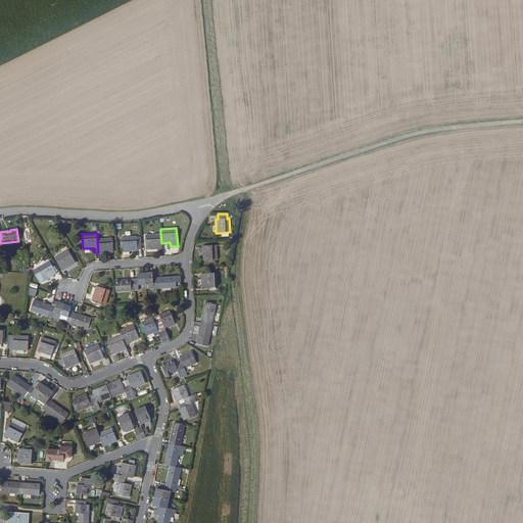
[(161,243),(160,234),(145,235),(146,249),(161,248),(161,243)]
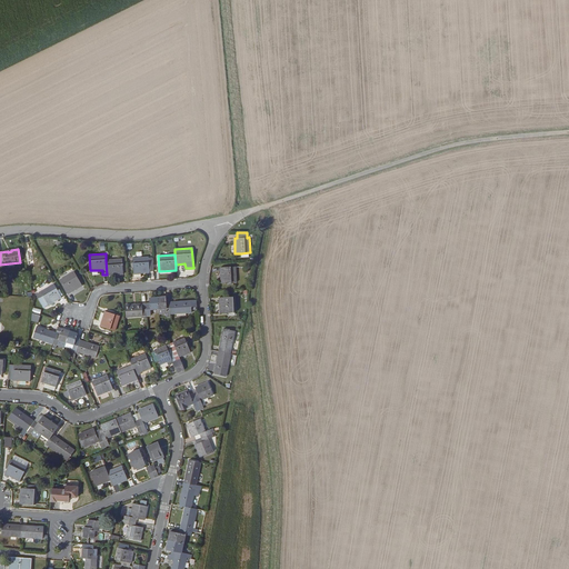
[(153,270),(152,257),(149,258),(148,257),(132,258),(135,277),(141,276),(140,272),(149,271),(153,270)]
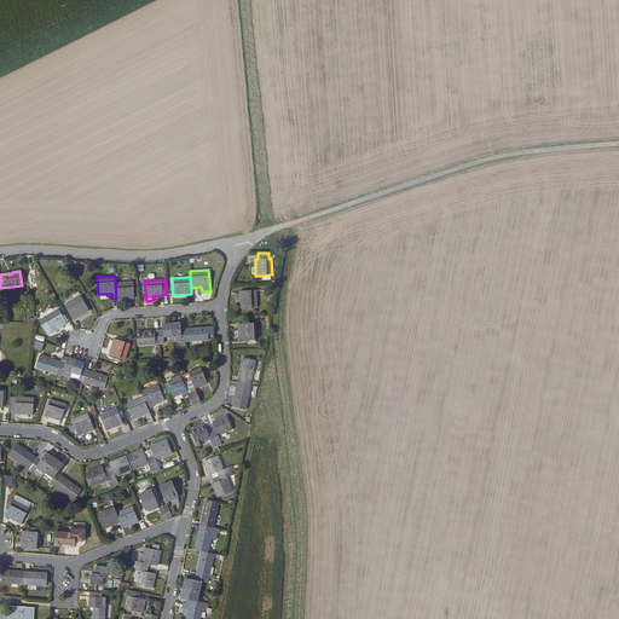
[(138,296),(137,281),(115,283),(116,299),(133,298),(133,296),(138,296)]
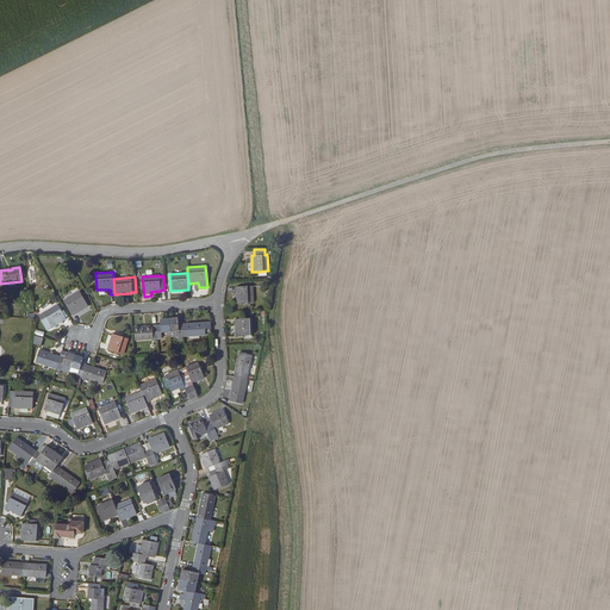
[(236,286),(237,303),(253,303),(251,286),(236,286)]
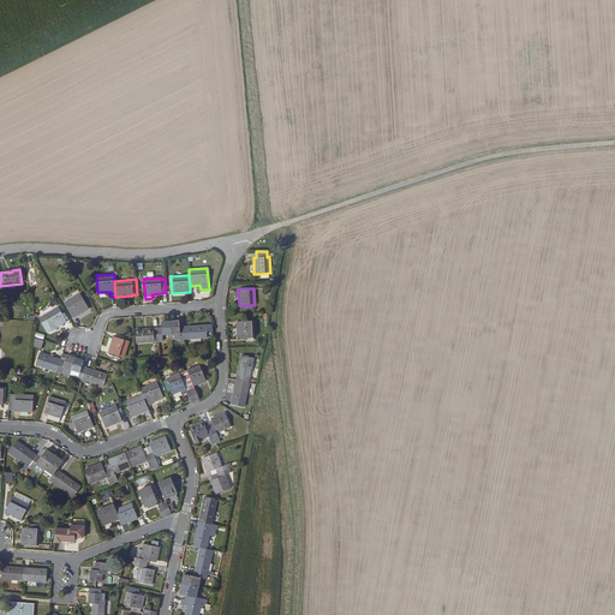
[(65,303),(72,317),(88,308),(79,293),(65,303)]
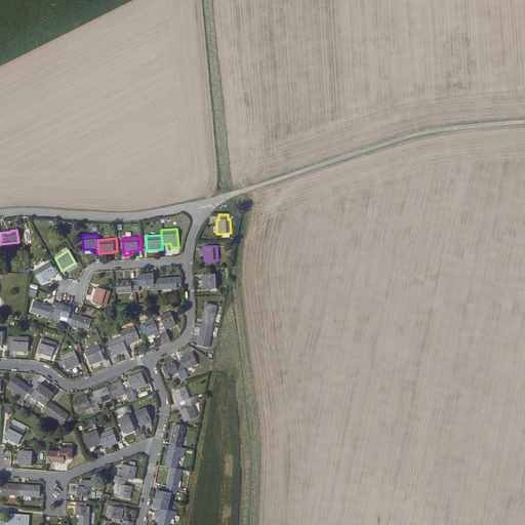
[(33,272),(40,282),(43,280),(44,281),(56,274),(49,261),(33,272)]
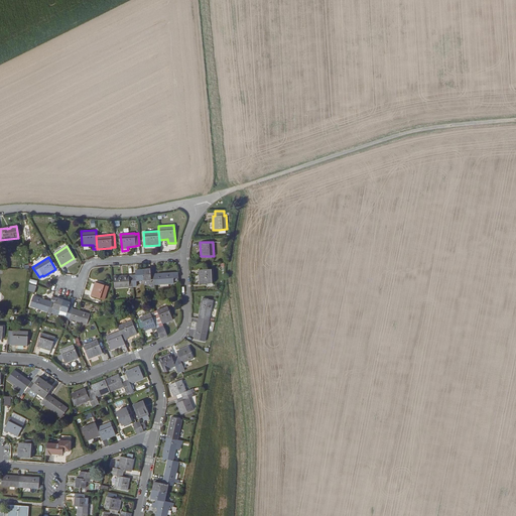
[(58,269),(52,273),(56,277),(61,273),(58,269)]
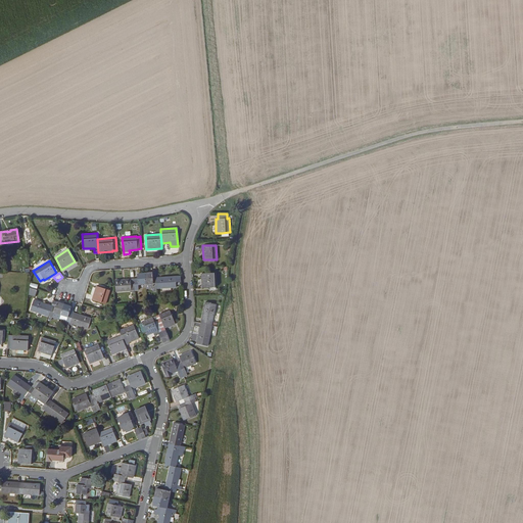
[(157,288),(156,278),(153,278),(152,273),(144,274),(145,284),(153,283),(153,288),(157,288)]
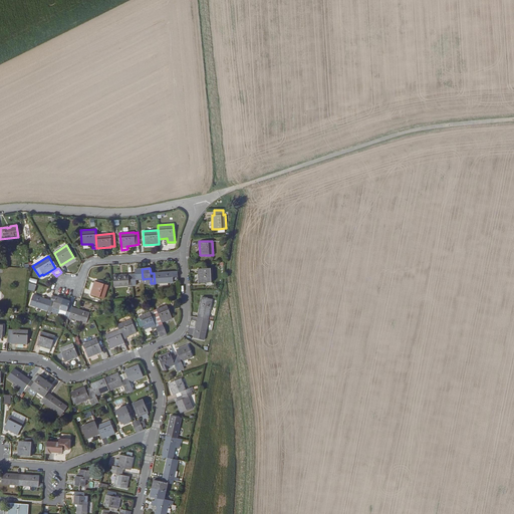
[(198,268),(199,282),(212,282),(212,268),(198,268)]
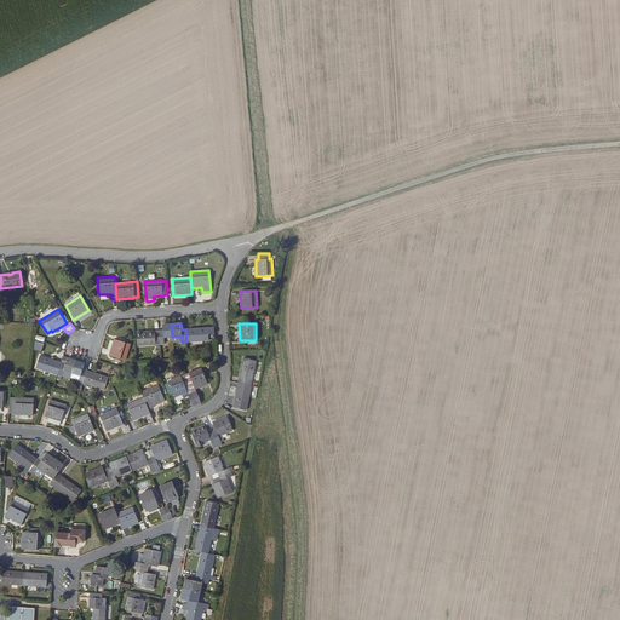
[(172,337),(171,325),(162,325),(162,331),(159,331),(160,343),(164,343),(164,337),(172,337)]
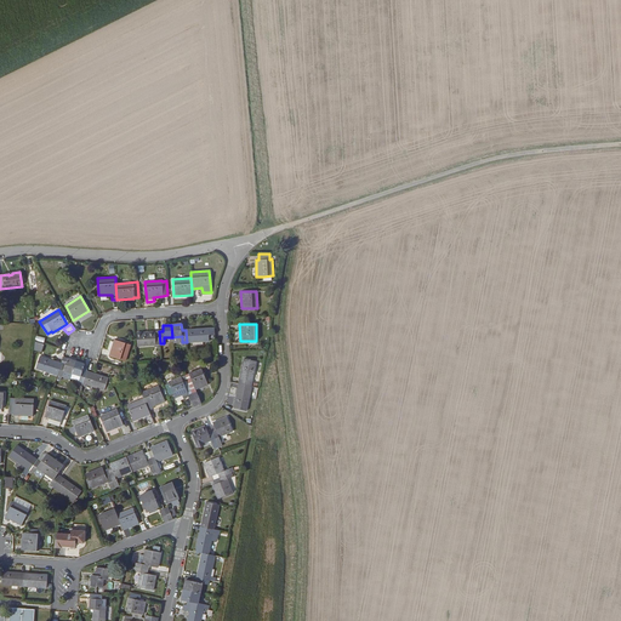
[(209,341),(209,335),(209,329),(186,330),(187,342),(209,341)]
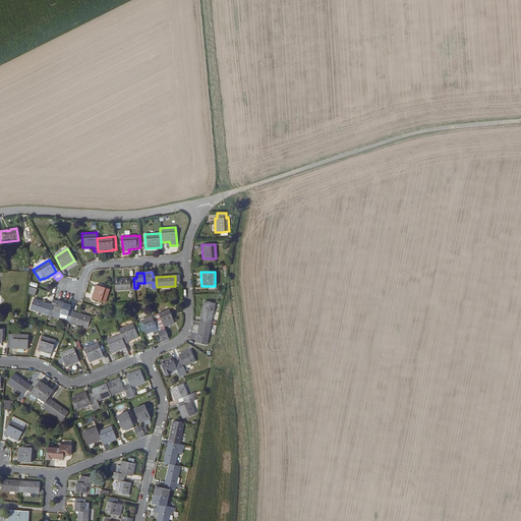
[(134,288),(133,278),(112,280),(113,290),(134,288)]
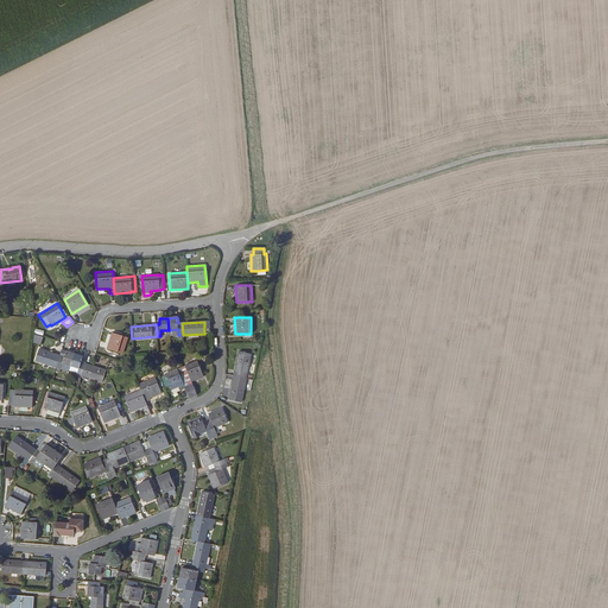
[(112,334),(107,349),(122,354),(127,339),(112,334)]
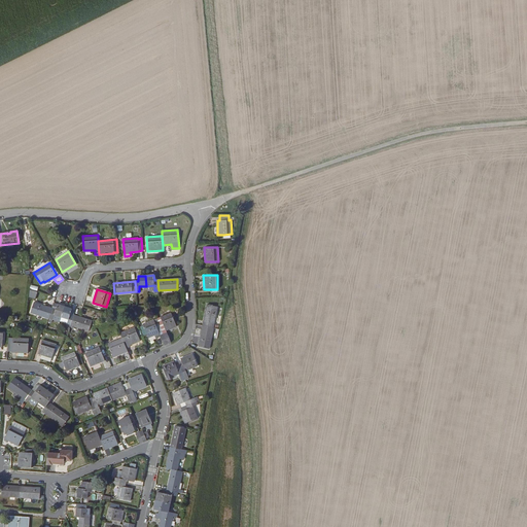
[(35,300),(37,291),(30,290),(28,297),(35,300)]
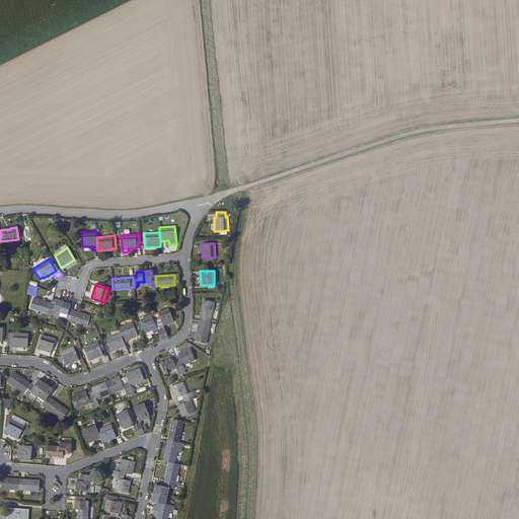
[(48,313),(51,304),(31,298),(27,307),(48,313)]
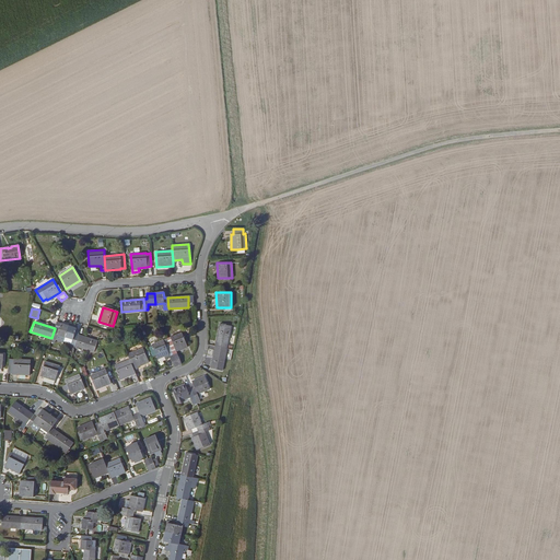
[(65,337),(68,327),(60,324),(58,329),(55,328),(51,338),(55,339),(57,335),(65,337)]
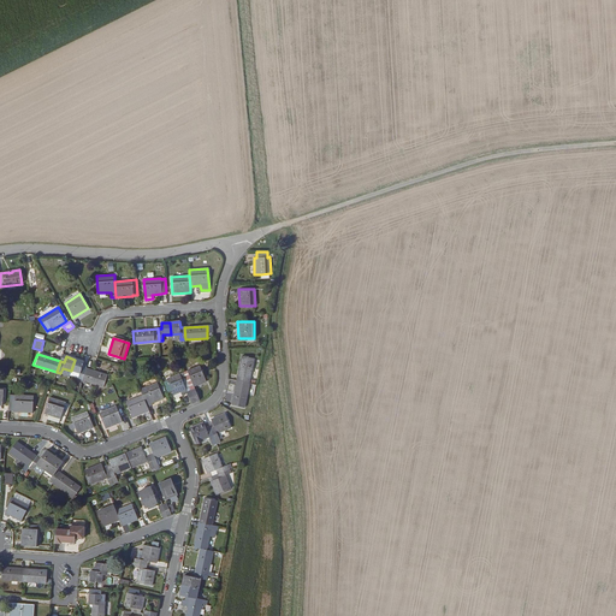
[(249,383),(253,359),(241,357),(237,380),(249,383)]
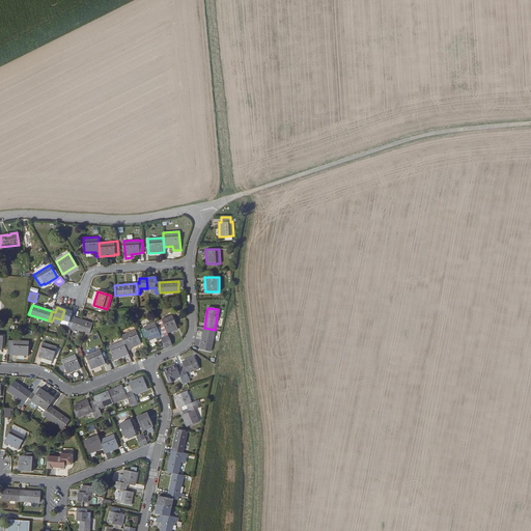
[(71,316),(73,312),(64,310),(61,319),(70,322),(67,327),(71,328),(74,317),(71,316)]
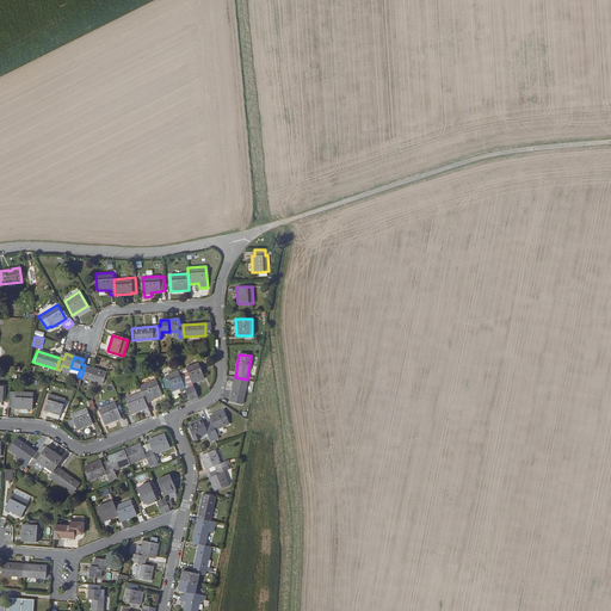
[(186,366),(192,382),(204,377),(198,362),(186,366)]
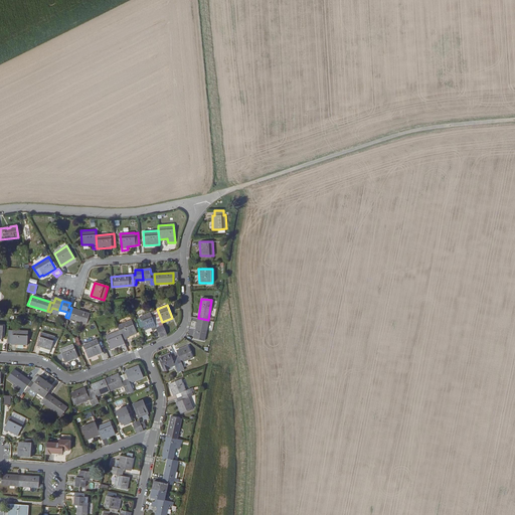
[(87,323),(90,314),(71,308),(68,318),(87,323)]
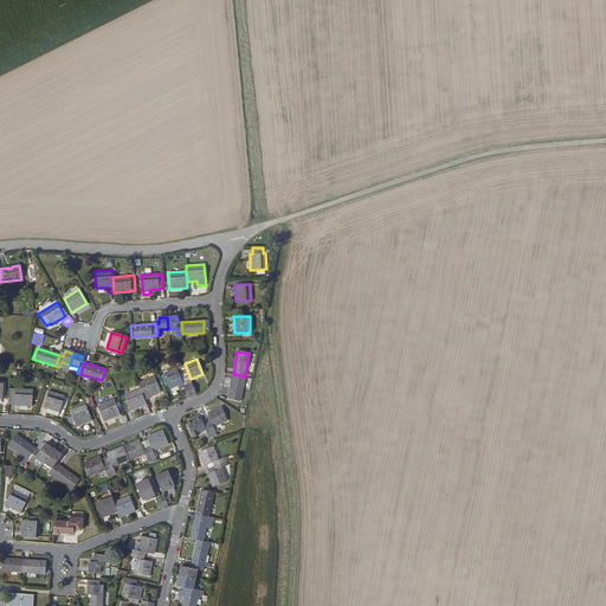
[(165,372),(171,387),(182,382),(176,367),(165,372)]
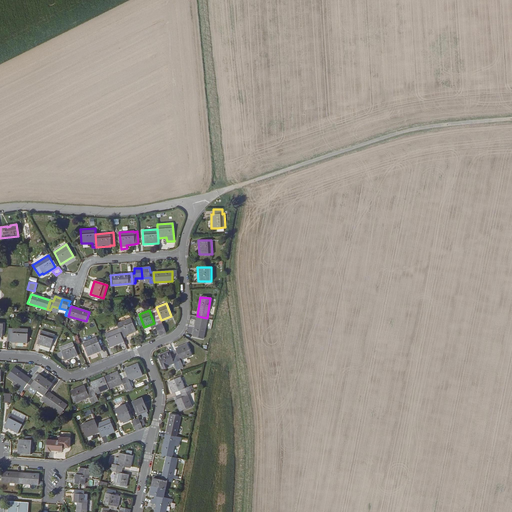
[(203,338),(207,318),(197,316),(193,335),(203,338)]
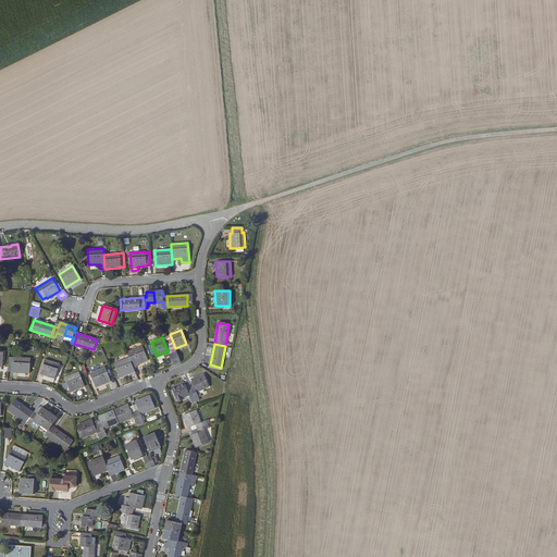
[(148,360),(143,346),(126,353),(128,357),(133,366),(148,360)]
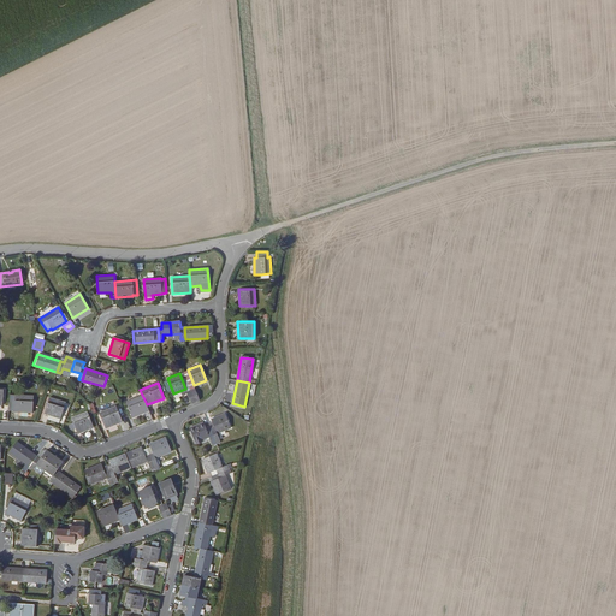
[(15,395),(13,412),(31,413),(33,396),(15,395)]
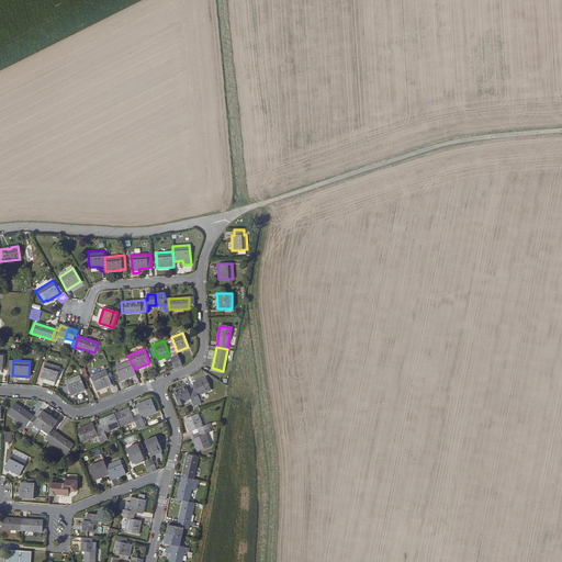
[(134,369),(130,360),(114,367),(121,381),(136,374),(134,369)]
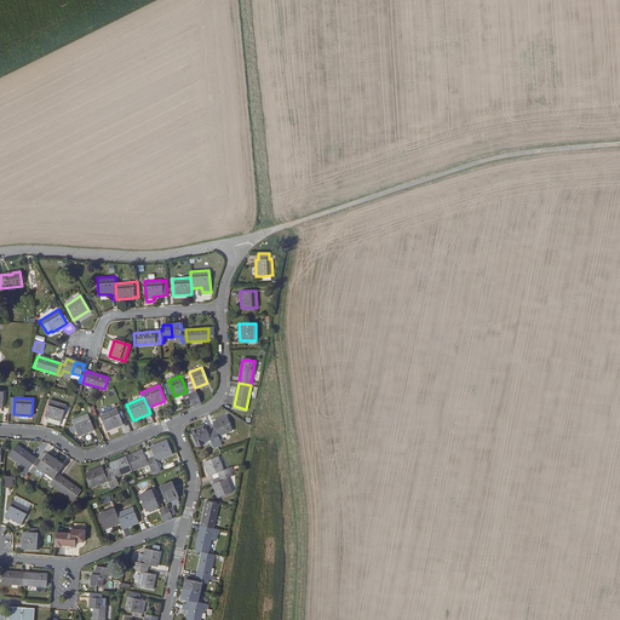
[(61,420),(65,405),(50,400),(45,415),(49,417),(53,418),(61,420)]
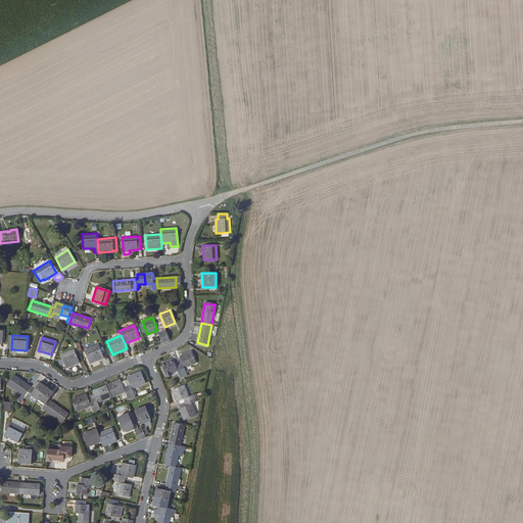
[(84,351),(90,365),(104,359),(99,345),(84,351)]
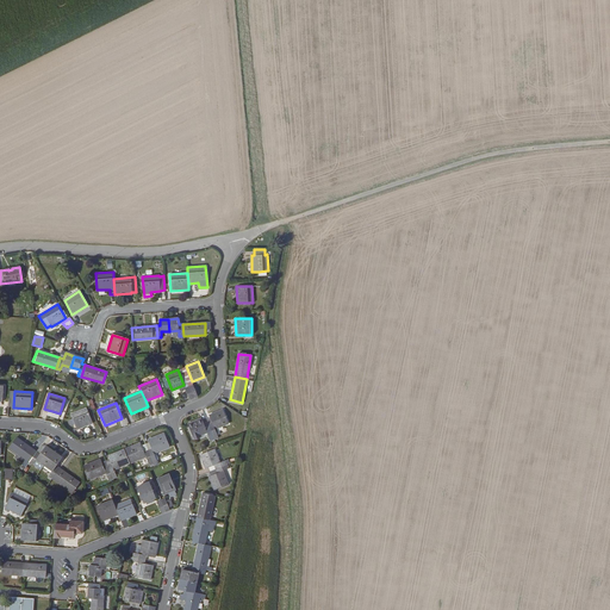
[(93,423),(87,409),(72,415),(73,419),(75,424),(78,429),(93,423)]
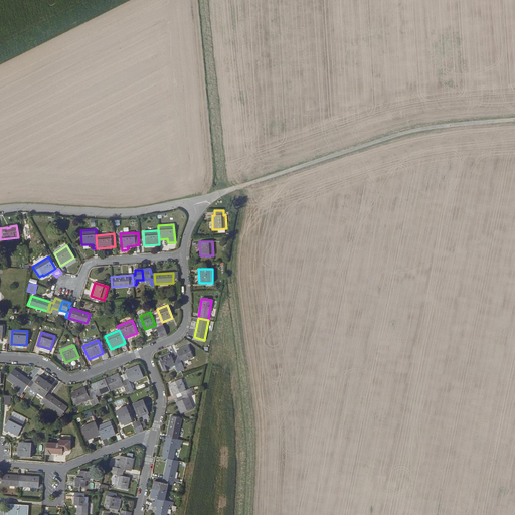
[(193,357),(188,345),(177,350),(178,354),(180,357),(176,358),(180,368),(183,367),(185,366),(183,361),(193,357)]
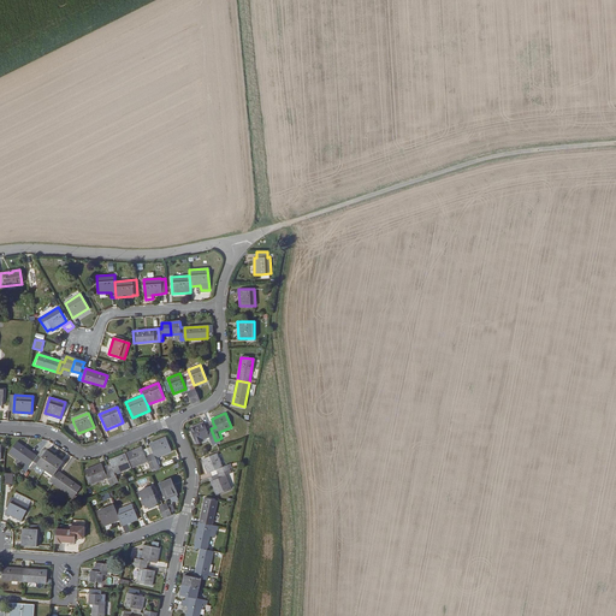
[(215,440),(211,428),(207,431),(206,426),(203,421),(190,427),(195,442),(209,436),(212,442),(215,440)]
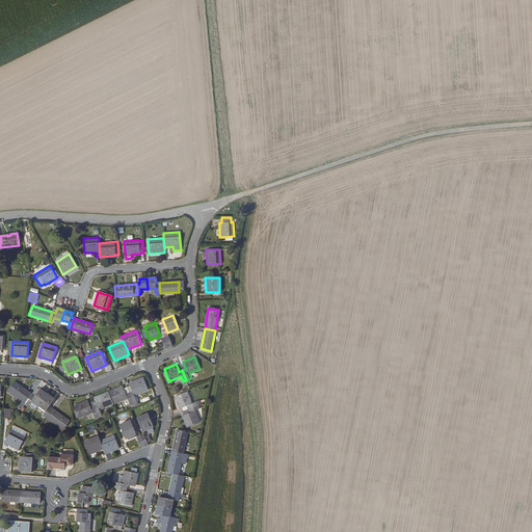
[(149,389),(143,377),(130,383),(130,386),(132,391),(129,392),(133,402),(137,401),(134,395),(149,389)]
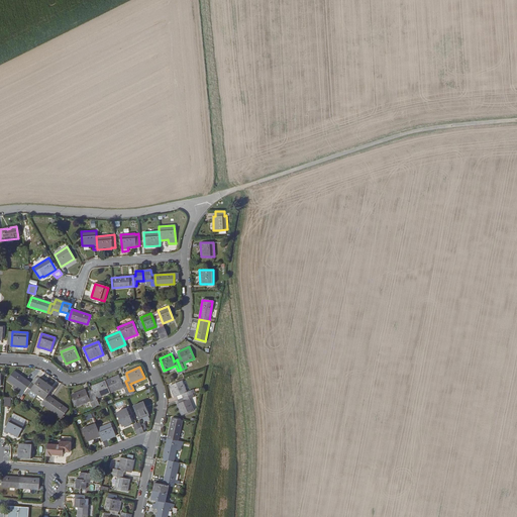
[(31,383),(14,371),(8,379),(22,390),(19,394),(22,396),(25,392),(31,383)]
